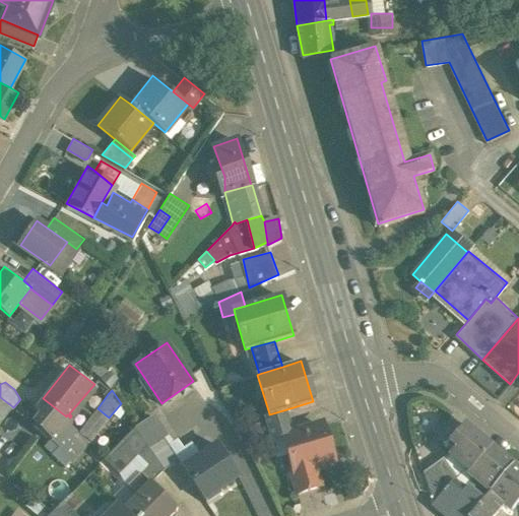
[(0,422),(12,406),(0,397),(0,422)]
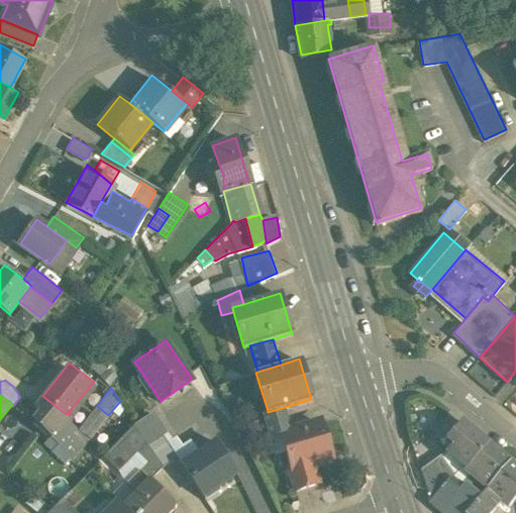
[(125,405),(120,401),(114,408),(119,413),(125,405)]
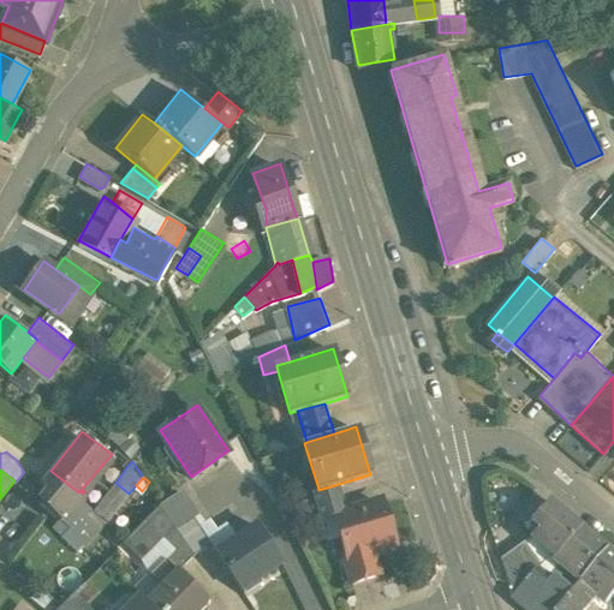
[(78,492),(61,479),(41,500),(61,518),(81,497),(84,494),(83,494),(79,490),(78,492)]
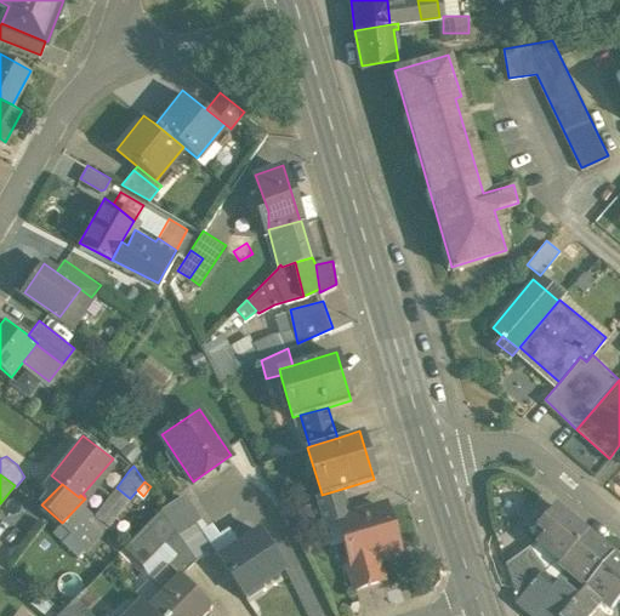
[(117,488),(97,513),(111,524),(130,498),(117,488)]
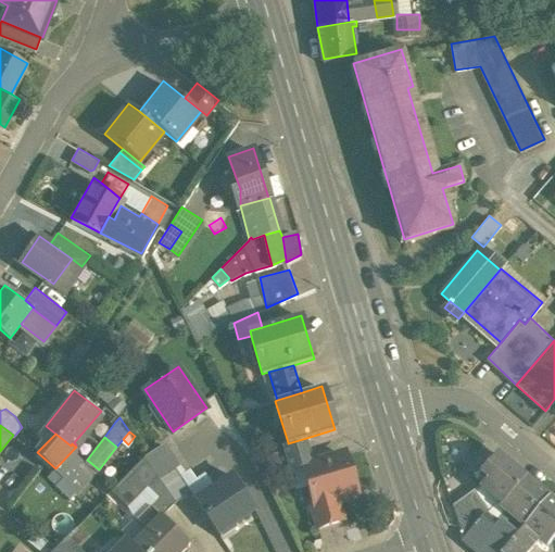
[(306,438),(288,443),(288,442),(282,443),(291,471),(305,466),(314,463),(306,438)]
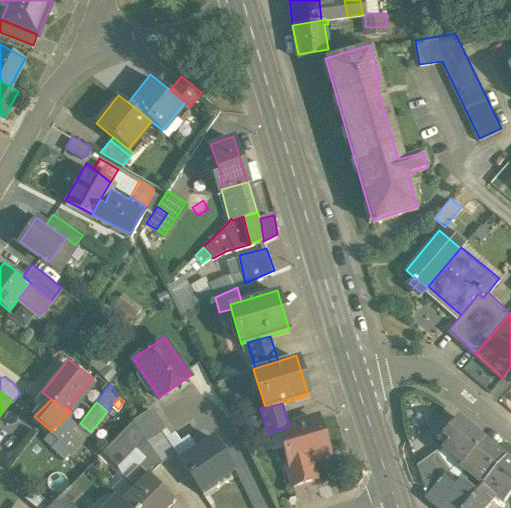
[(76,422),(67,414),(51,431),(73,451),(91,432),(80,423),(77,420),(76,422)]
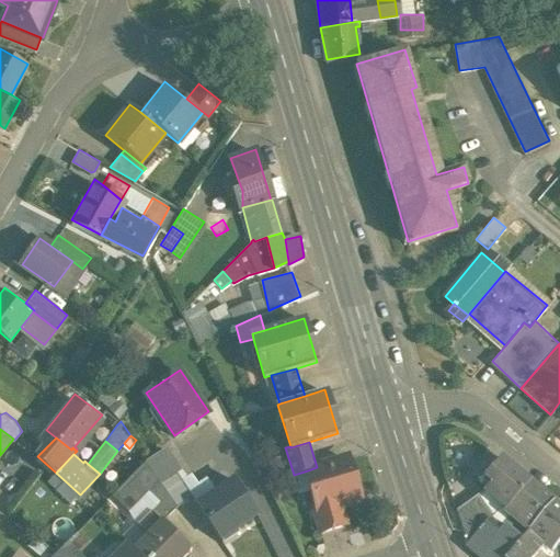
[(530,479),(502,455),(490,468),(499,476),(488,485),(506,509),(530,479)]
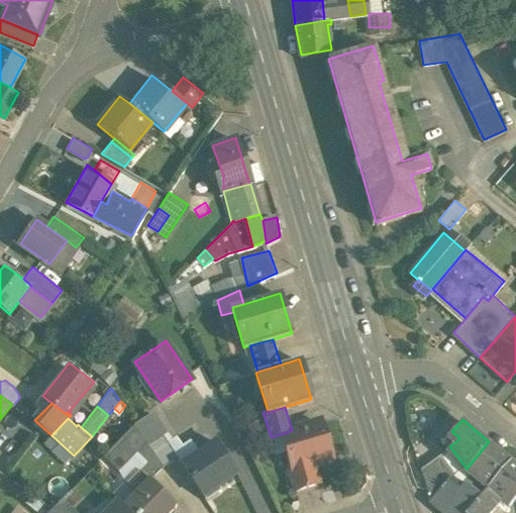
[(292,430),(284,433),(294,466),(295,469),(314,463),(324,459),(322,451),(330,448),(322,421),(292,430)]
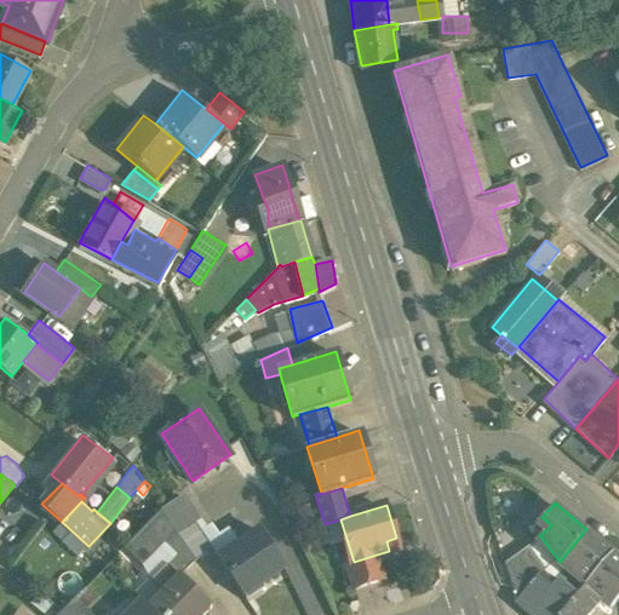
[(161,507),(125,546),(144,565),(165,542),(177,529),(161,507)]
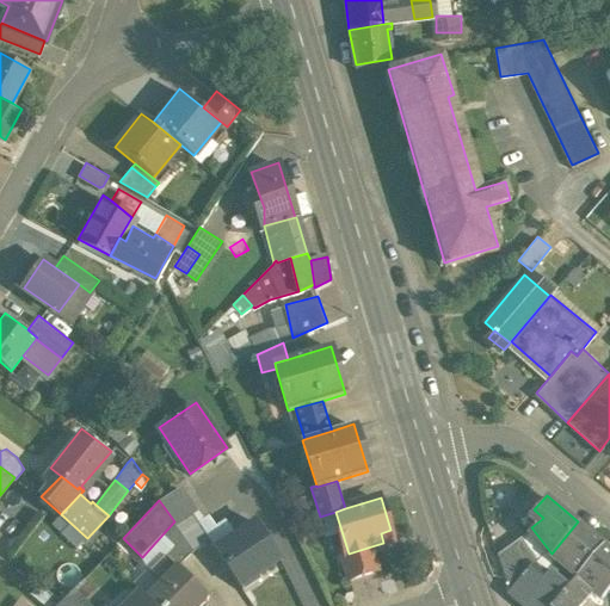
[(534,509),(524,521),(531,527),(543,518),(534,509)]
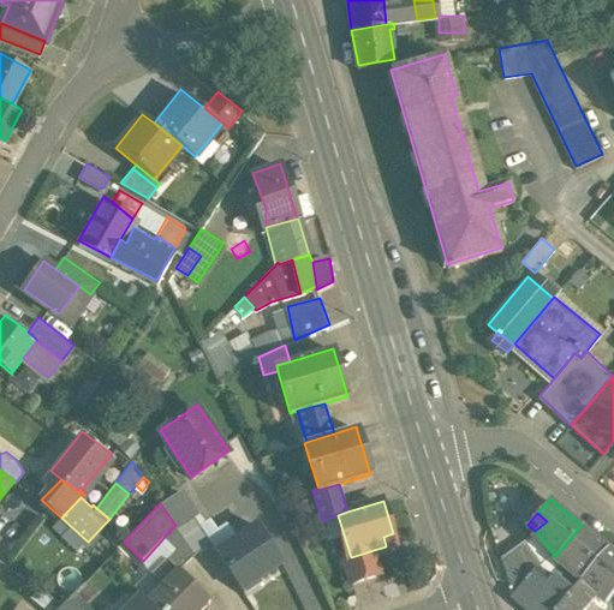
[(195,516),(177,527),(194,552),(212,542),(195,516)]
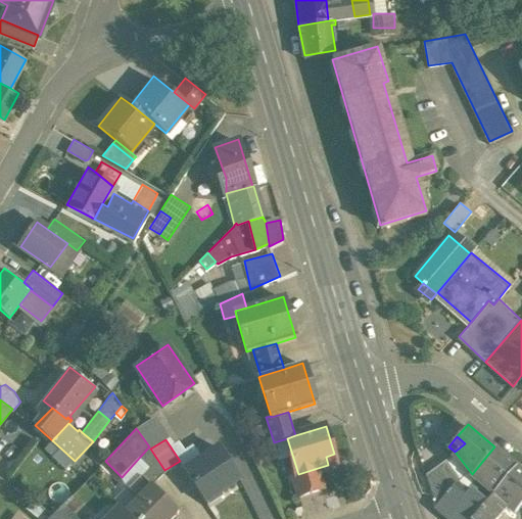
[(219,445),(184,469),(204,501),(240,477),(219,445)]
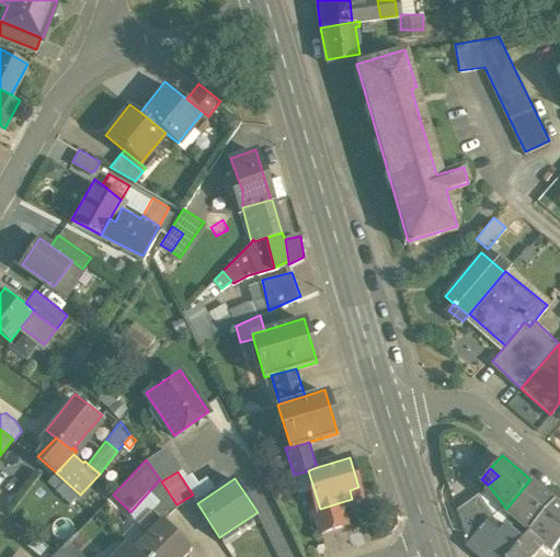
[(161,481),(160,479),(149,491),(167,515),(176,504),(161,481)]
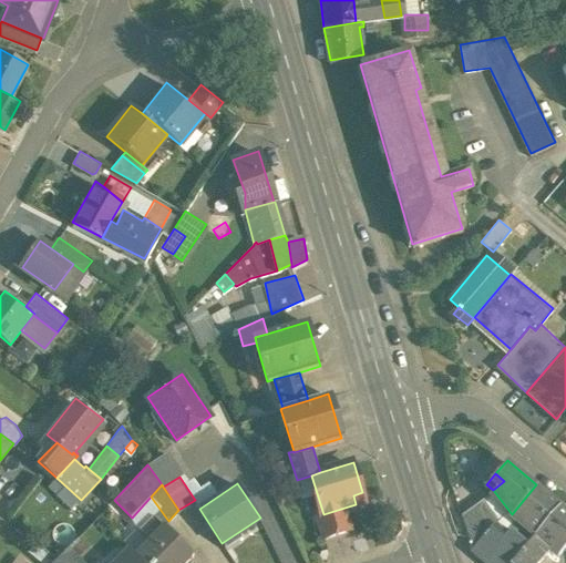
[(536,484),(512,514),(520,520),(535,533),(559,504),(536,484)]
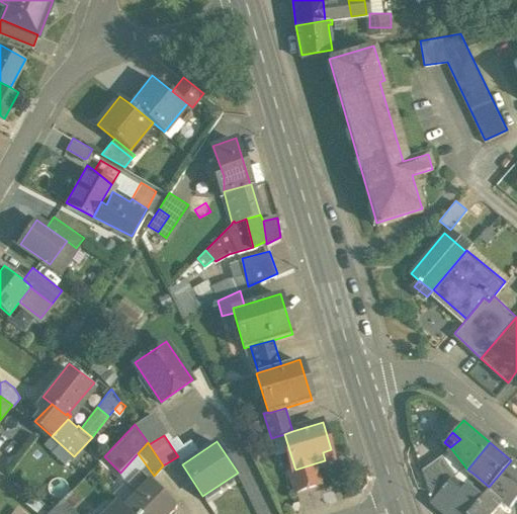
[(467,469),(450,447),(441,453),(455,474),(449,480),(462,491),(475,475),(467,469)]
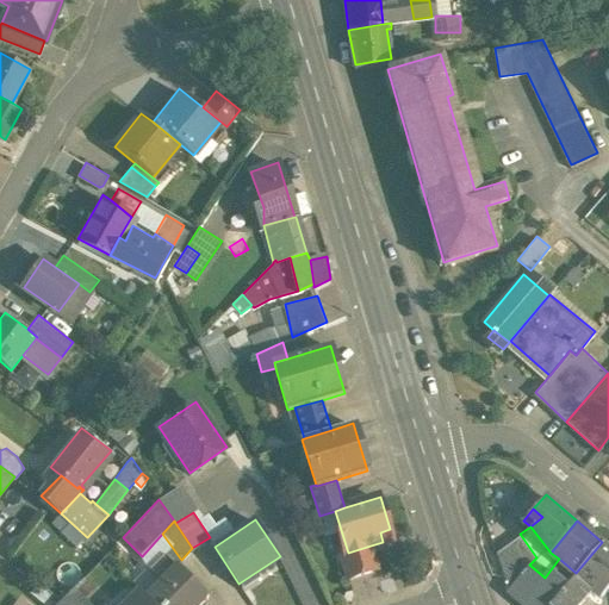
[(520,534),(497,550),(510,587),(529,565),(536,557),(520,534)]
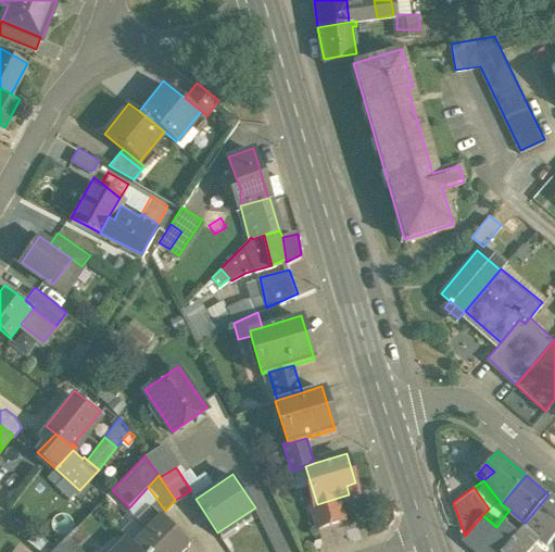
[(525,523),(500,551),(528,551),(541,537),(549,543),(554,535),(554,500),(549,494),(525,523)]
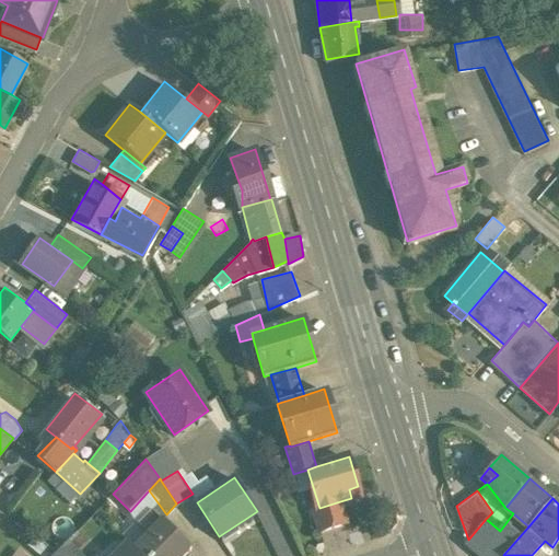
[(340,501),(319,508),(318,505),(313,507),(321,530),(347,522),(340,501)]
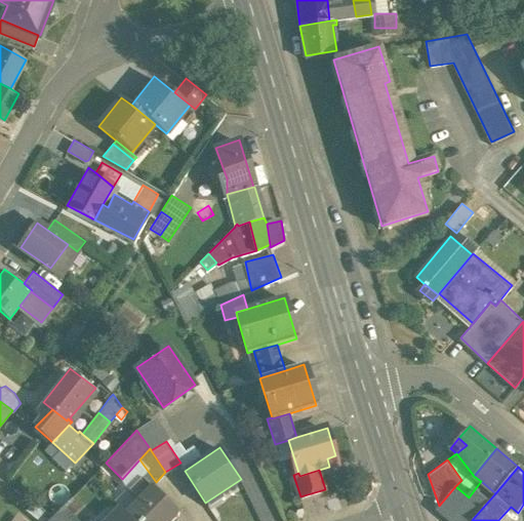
[(170,520),(178,513),(140,476),(127,490),(136,498),(123,512),(132,520),(170,520)]
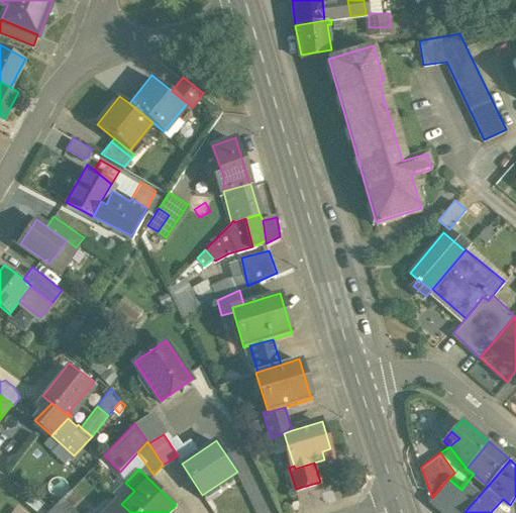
[(461,490),(445,510),(448,512),(463,512),(465,512),(488,486),(474,474),(461,490)]
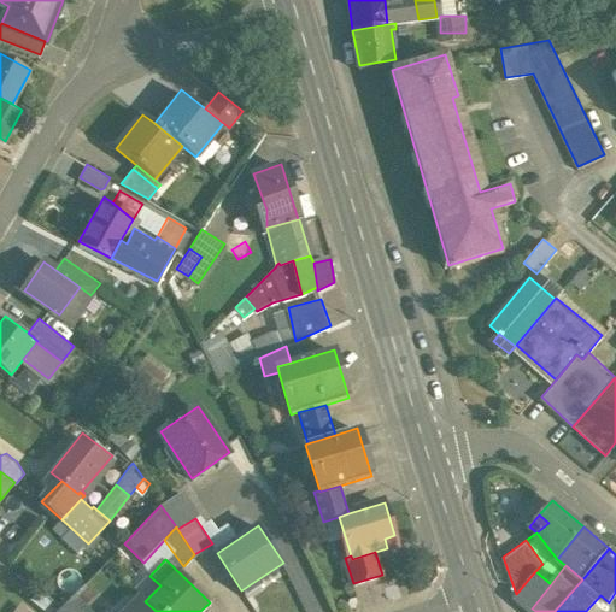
[(516,594),(515,595),(532,608),(551,584),(535,571),(516,594)]
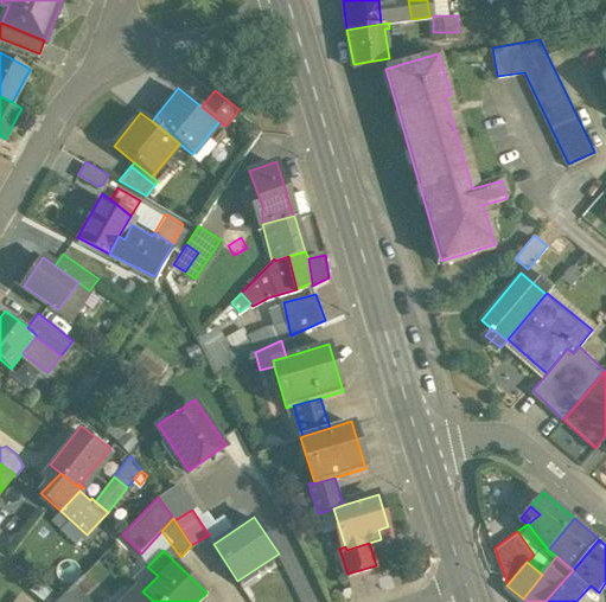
[(53,601),(59,595),(38,577),(30,588),(46,601),(53,601)]
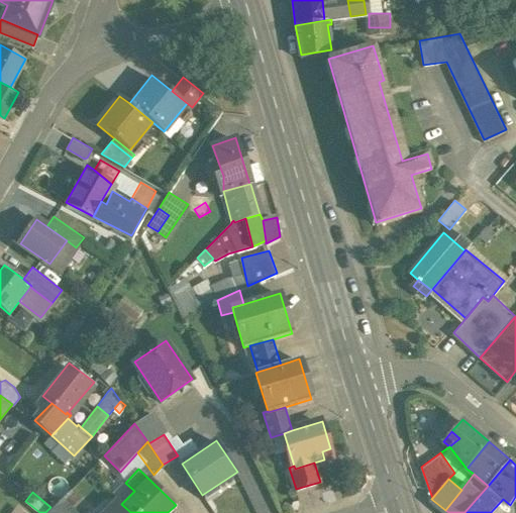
[(78,512),(79,512),(63,498),(46,512),(78,512)]
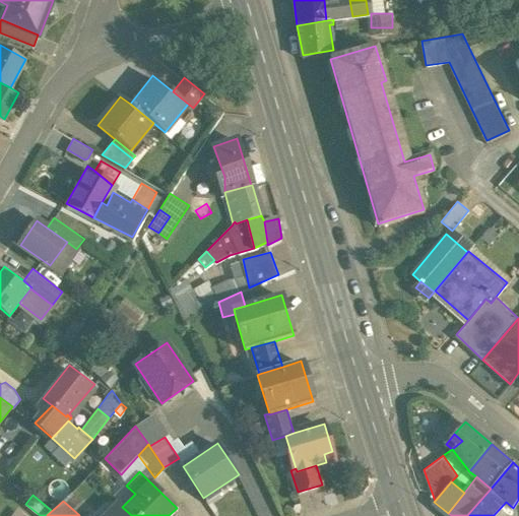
[(120,505),(109,515),(131,515),(122,507),(120,505)]
